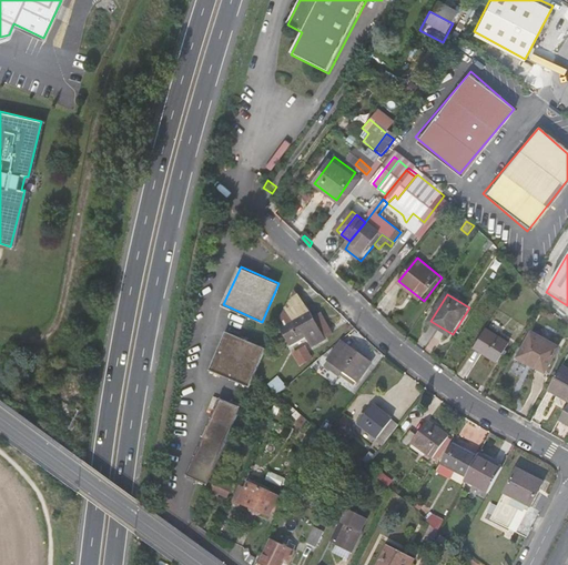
[(320,303),(277,328),(288,346),(303,338),(308,347),(335,330),(320,303)]
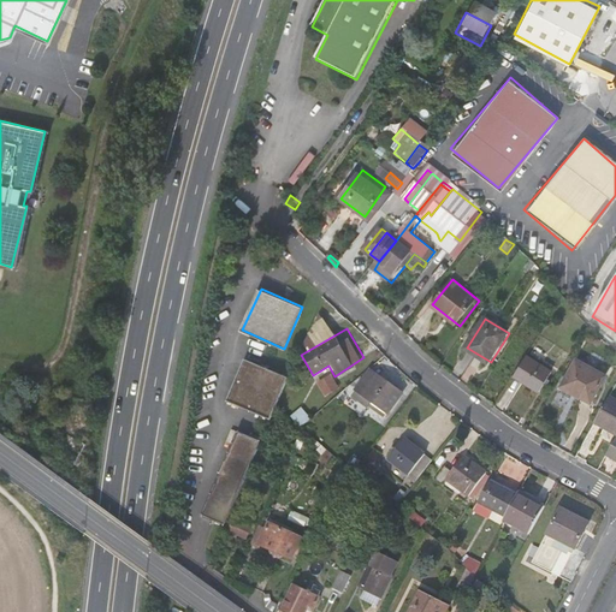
[(529,386),(542,366),(523,355),(510,374),(529,386)]
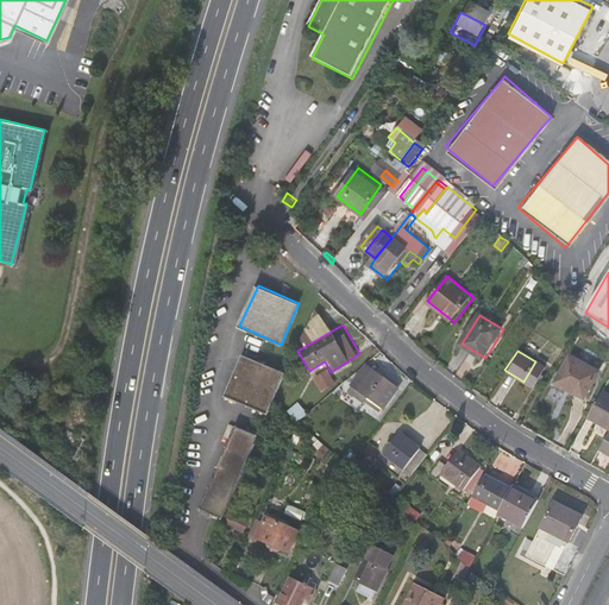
[(271,403),(284,372),(243,354),(226,394),(258,409),(257,413),(265,416),(271,403)]
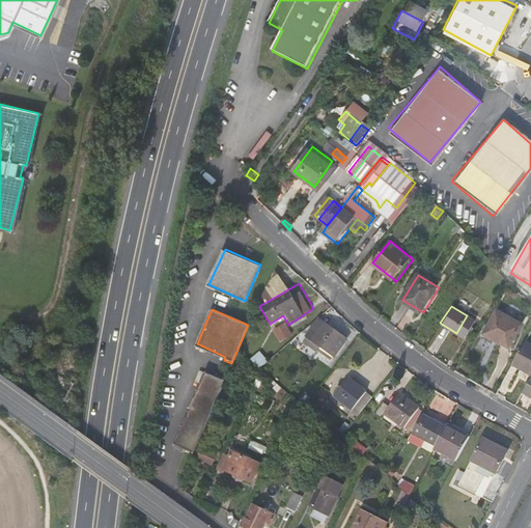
[(496,313),(482,337),(498,346),(500,342),(509,348),(521,328),(496,313)]
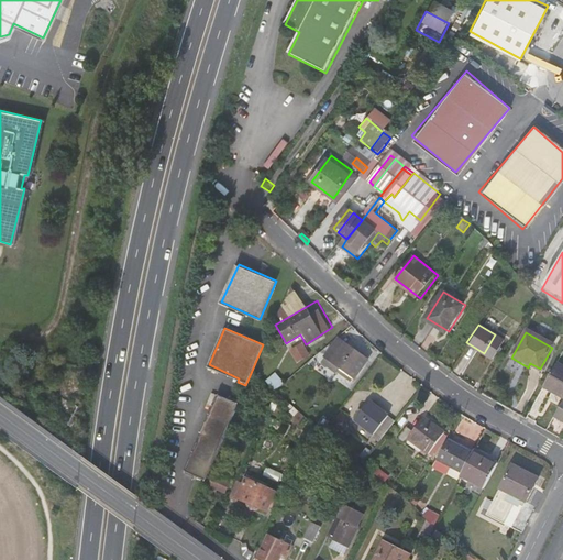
[(501,338),(495,335),(484,353),(489,357),(501,338)]
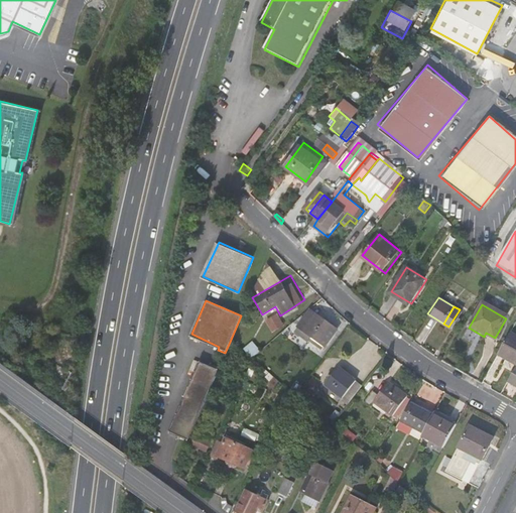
[(304,331),(318,314),(312,309),(298,325),(304,331)]
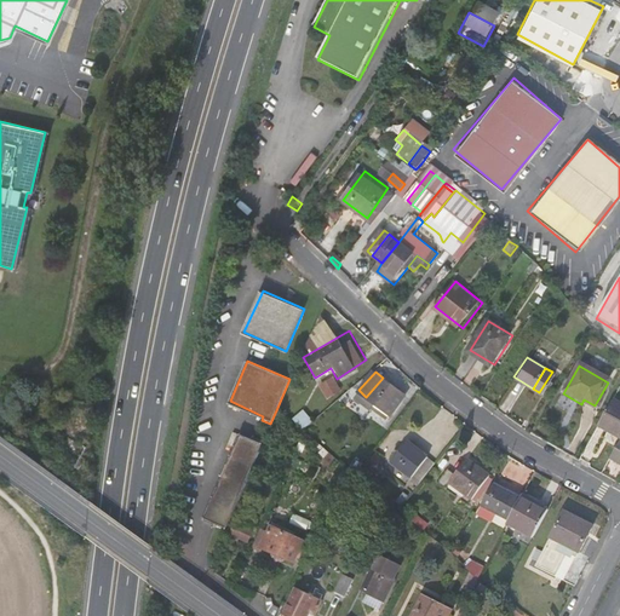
[(406,398),(383,378),(366,397),(390,418),(406,398)]
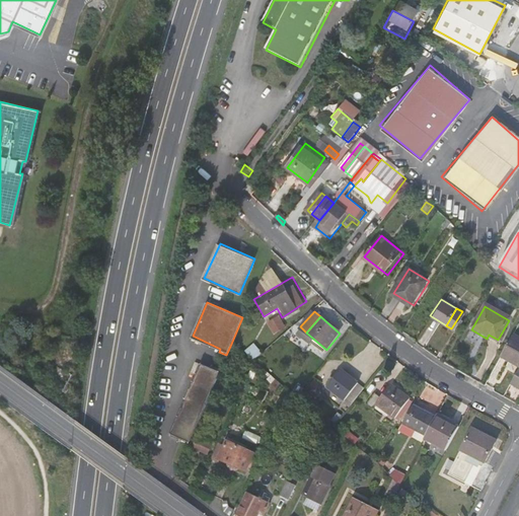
[(518,368),(518,341),(512,338),(500,358),(518,368)]
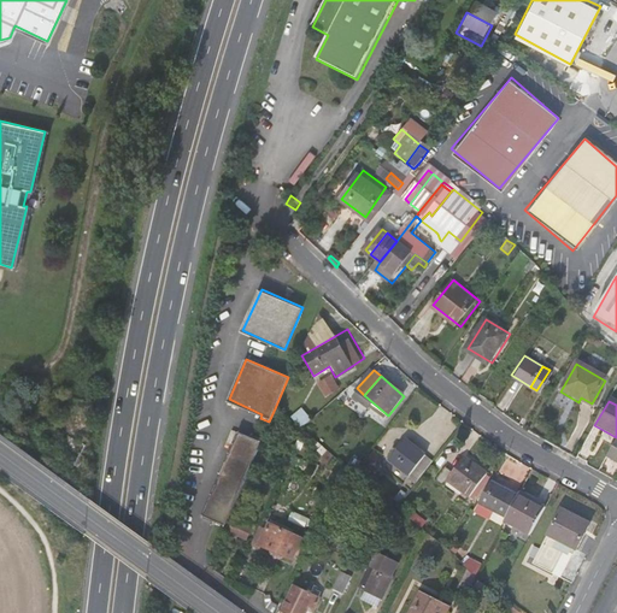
[(203,513),(224,523),(260,440),(239,430),(203,513)]
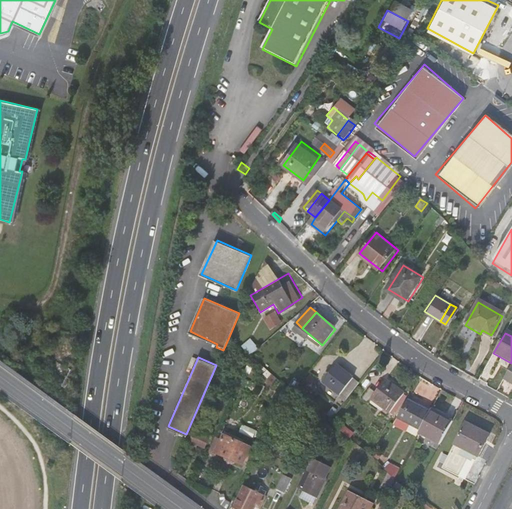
[(344,400),(358,383),(338,363),(323,380),(344,400)]
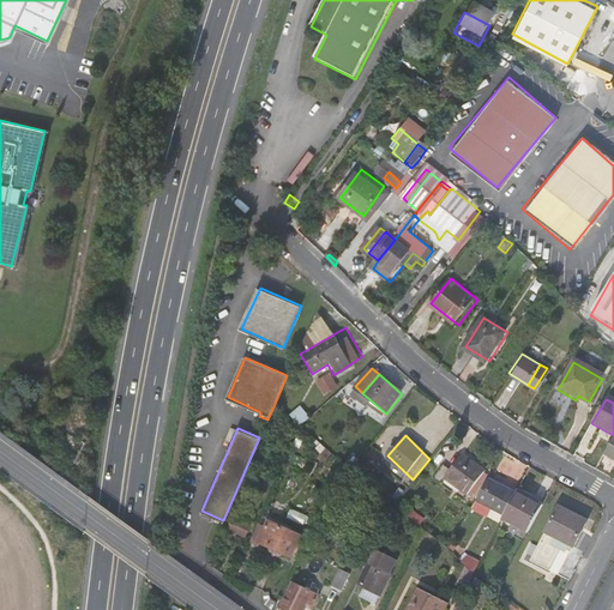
[(613,439),(603,457),(613,463),(613,439)]
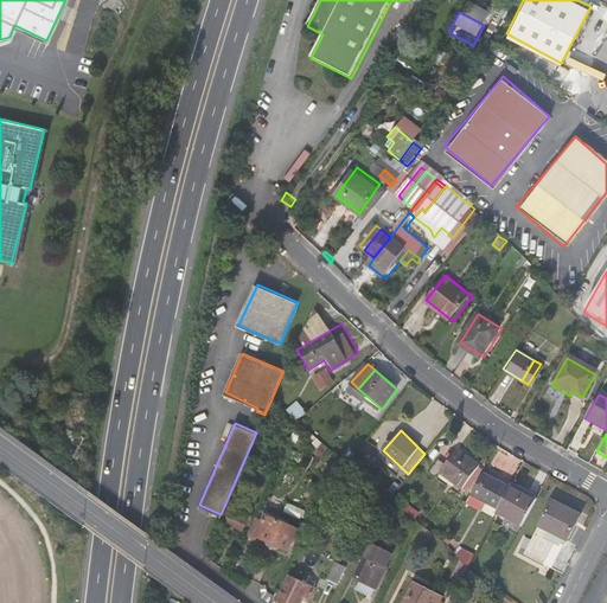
[(457,496),(478,470),(458,453),(446,466),(439,460),(428,473),(457,496)]
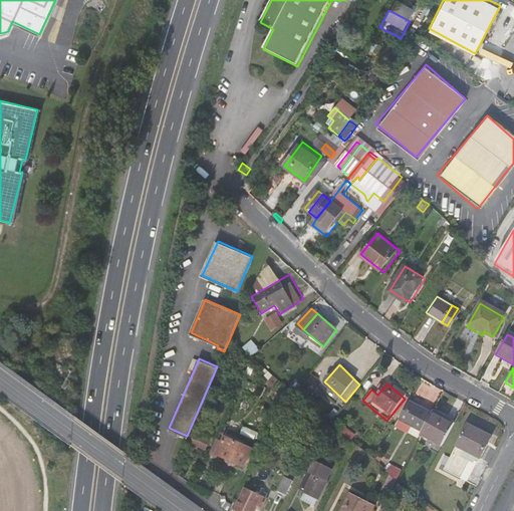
[(286,388),(282,396),(309,416),(313,411),(291,392),(286,388)]
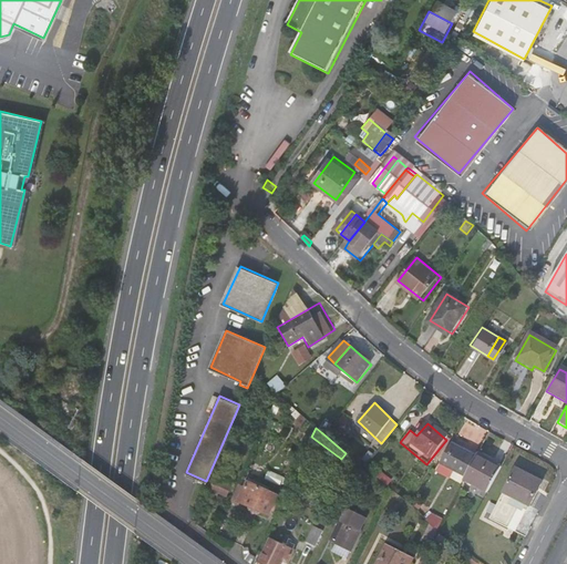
[(473,455),(452,442),(439,462),(461,475),(473,455)]
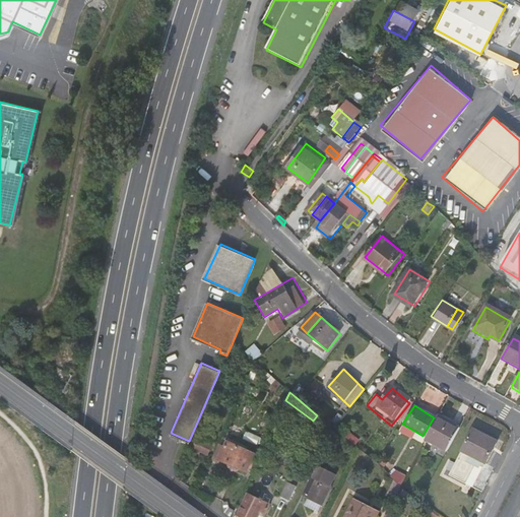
[(435,415),(434,417),(423,436),(420,439),(445,453),(459,431),(435,415)]
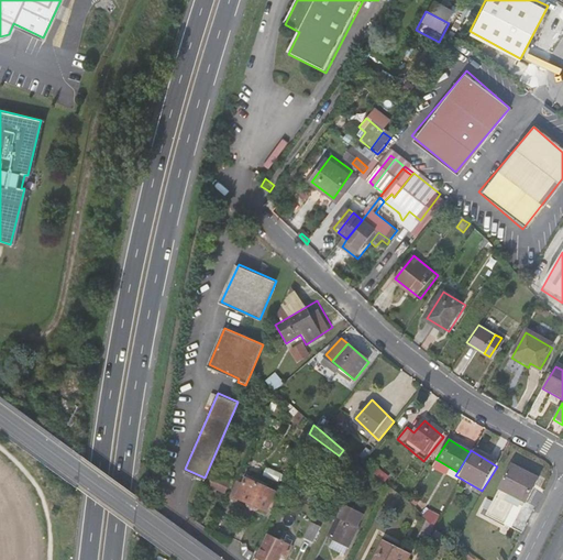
[(483,516),(493,524),(522,474),(510,468),(483,516)]
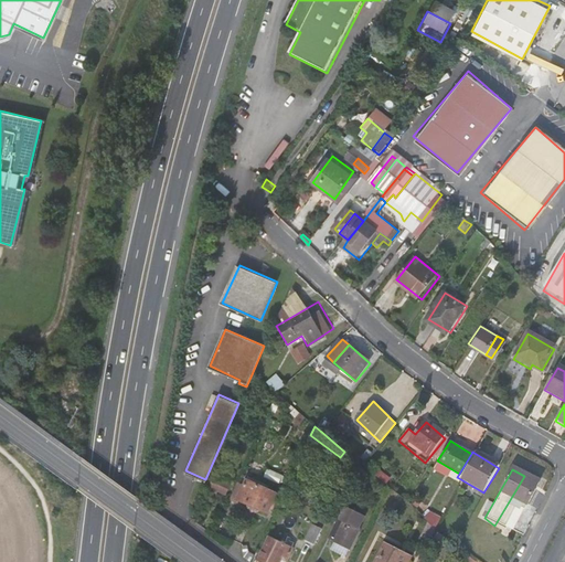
[(208,485),(223,492),(227,483),(212,475),(208,485)]
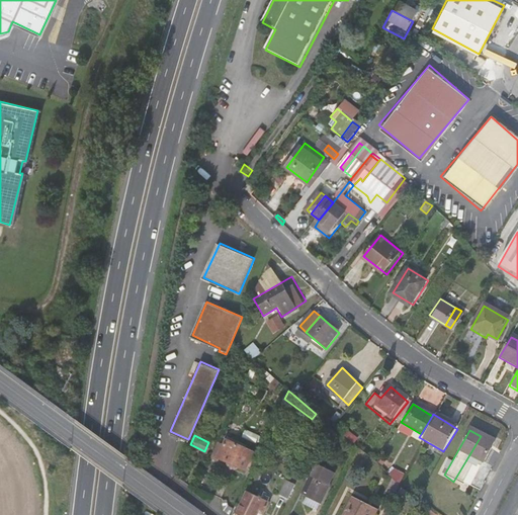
[(481,436),(453,482),(461,486),(476,461),(481,464),(493,443),(481,436)]
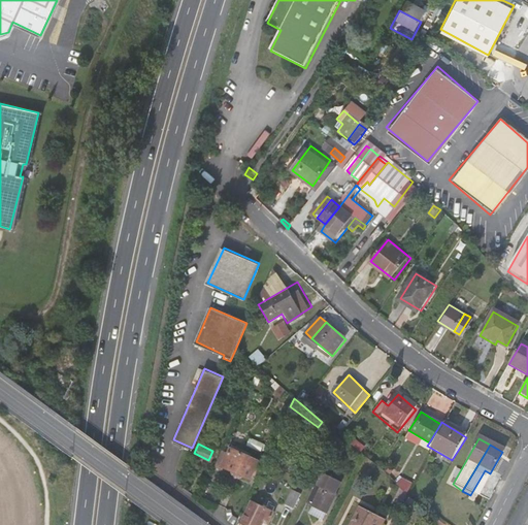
[(229,447),(220,466),(246,479),(255,460),(229,447)]
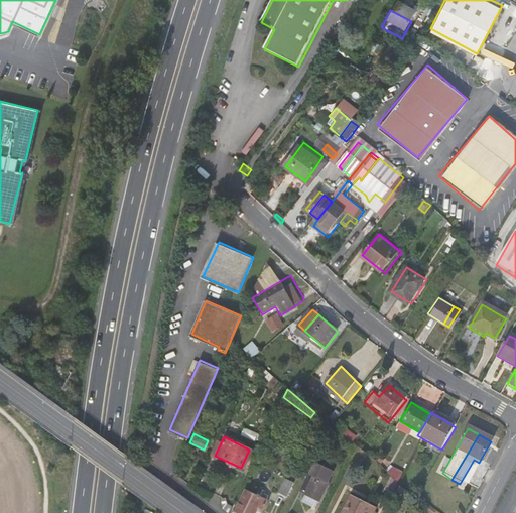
[(333,436),(329,442),(340,449),(343,442),(333,436)]
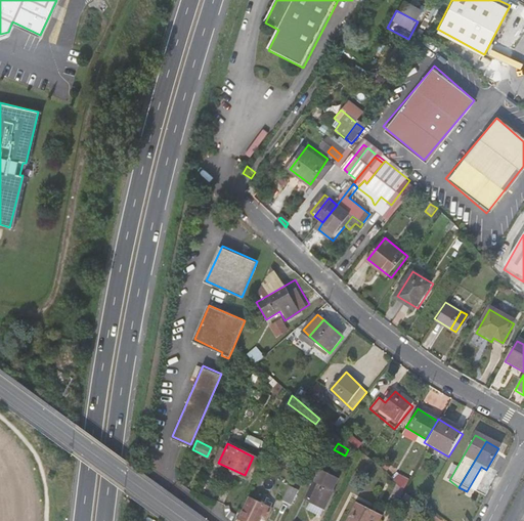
[(481,467),(467,491),(473,494),(486,470),(481,467)]
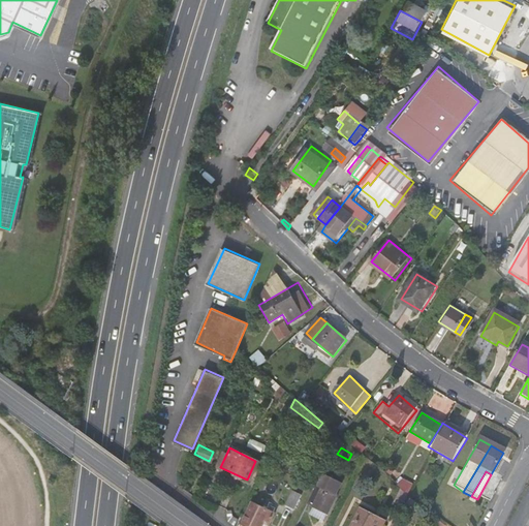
[(319,472),(304,502),(324,513),(338,483),(319,472)]
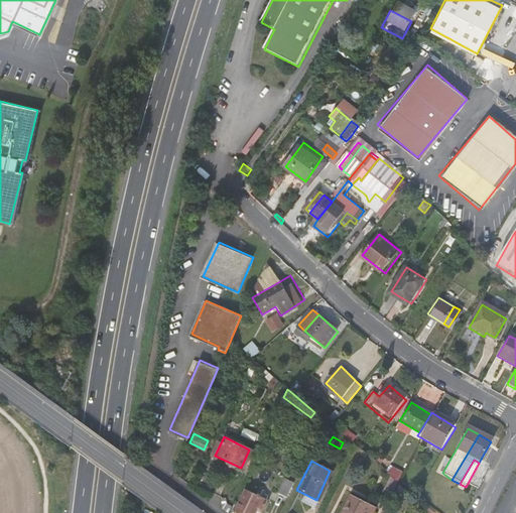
[(283,478),(276,491),(284,495),(291,481),(283,478)]
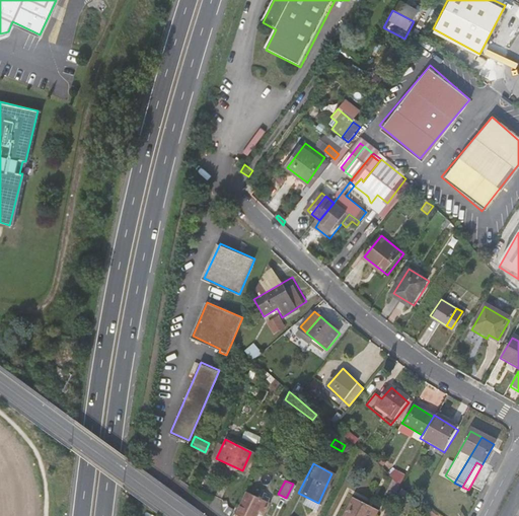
[(245,491),(235,512),(242,515),(252,515),(257,508),(263,510),(267,502),(245,491)]
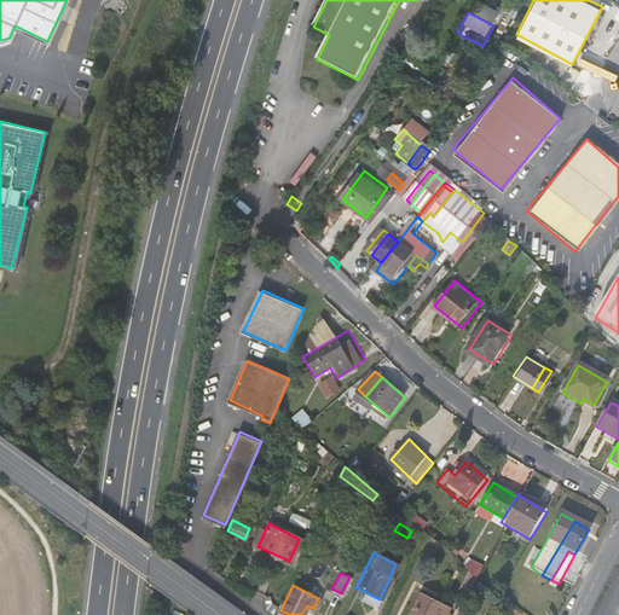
[(417,596),(406,614),(444,614),(446,611),(417,596)]
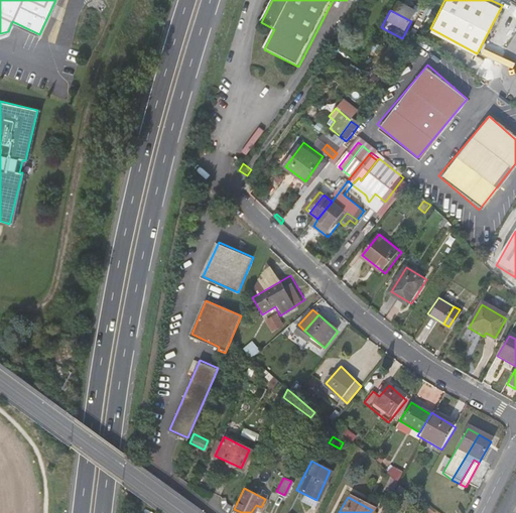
[(445,512),(433,503),(425,512),(445,512)]
